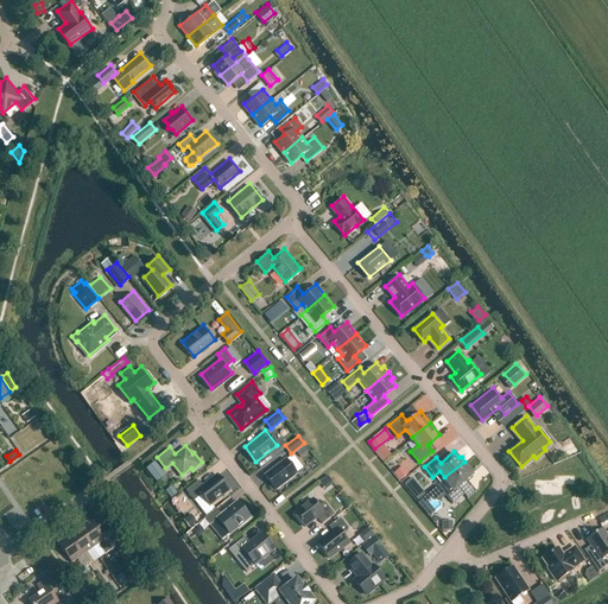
[(264,472),(276,487),(297,471),(285,456),(264,472)]
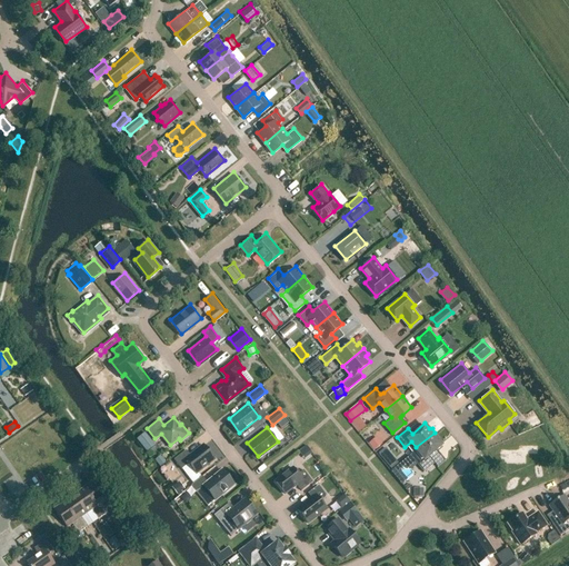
[(152,439),(145,429),(136,437),(143,446),(152,439)]
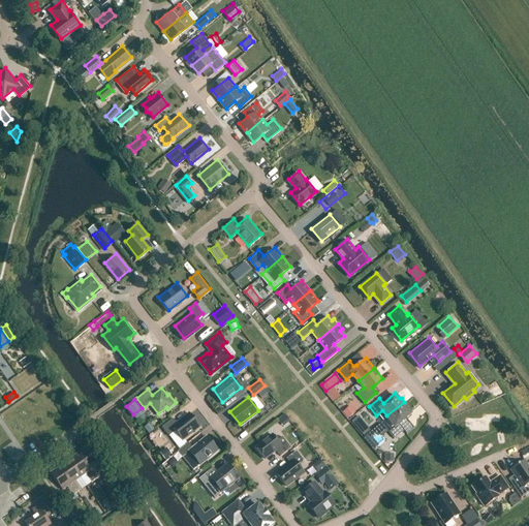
[(385,427),(394,436),(404,428),(399,422),(411,412),(407,407),(407,405),(404,402),(386,415),(380,421),(385,427)]
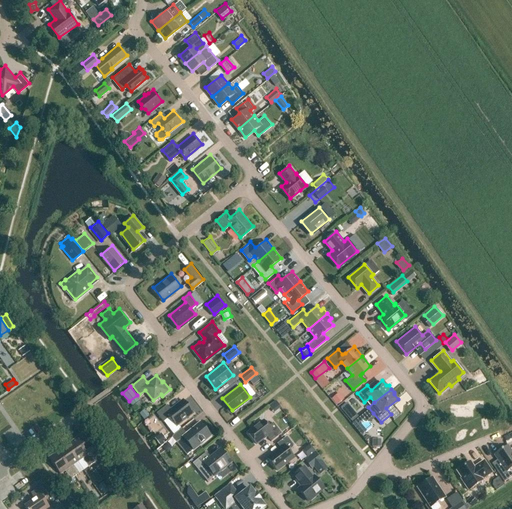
[(345,399),(338,391),(330,398),(336,406),(345,399)]
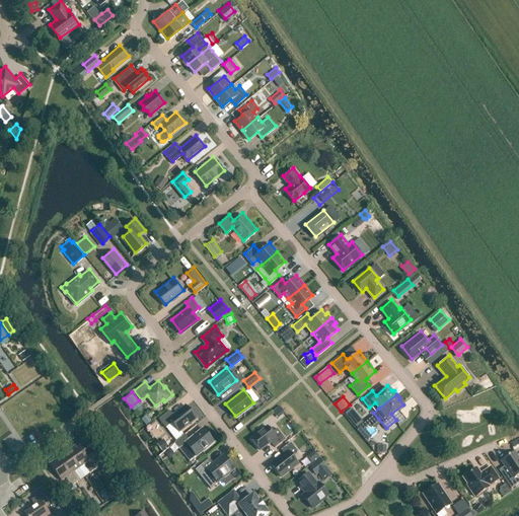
[(169,409),(158,417),(165,426),(171,421),(178,430),(196,417),(186,403),(173,413),(169,409)]
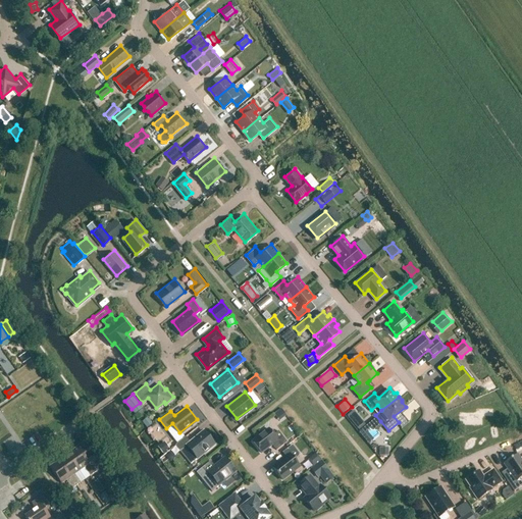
[(354,409),(348,413),(352,418),(358,413),(354,409)]
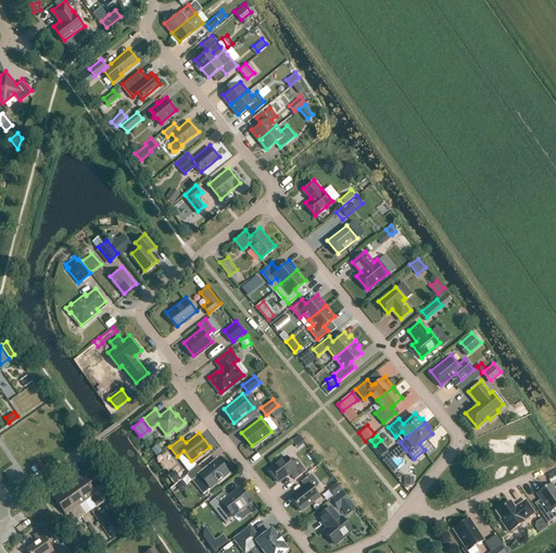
[(430,448),(438,442),(431,436),(425,442),(430,448)]
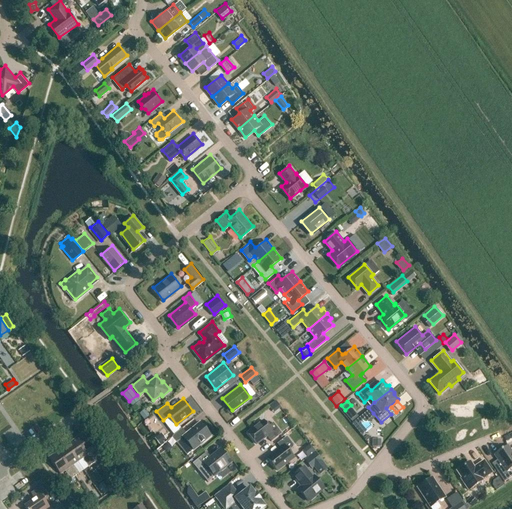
[(143,408),(138,412),(144,418),(149,414),(143,408)]
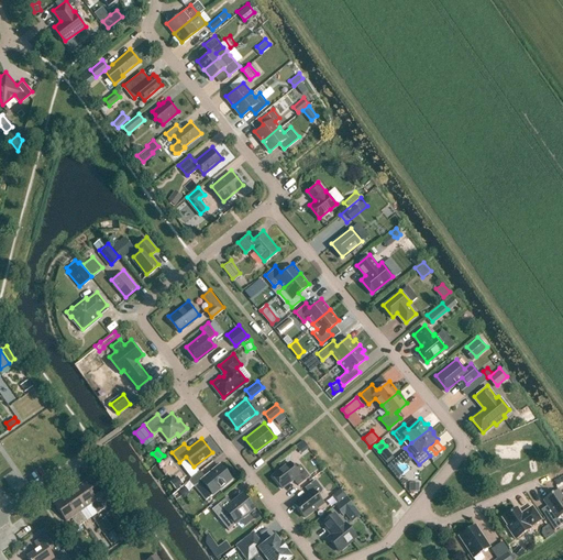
[(300,462),(295,467),(289,460),(272,474),(282,486),(294,478),(298,483),(309,474),(300,462)]
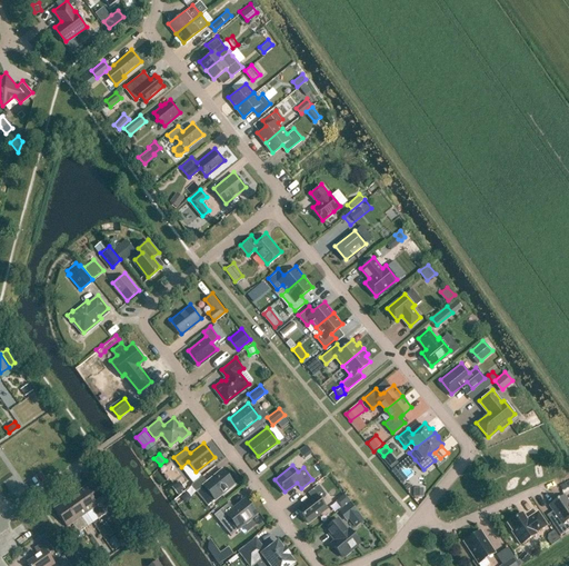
[(197,489),(203,484),(215,498),(235,483),(222,468),(208,480),(202,474),(191,483),(197,489)]
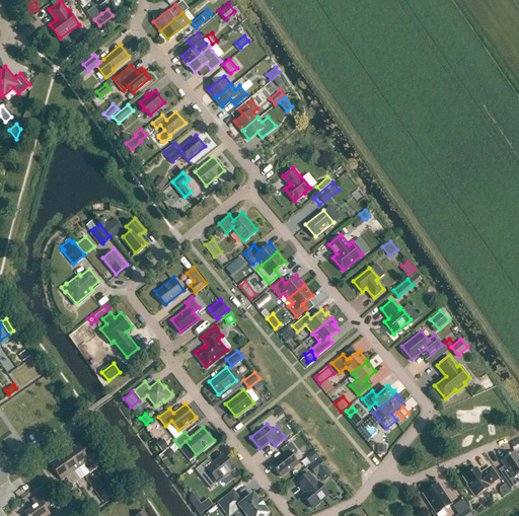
[(156,442),(161,449),(167,444),(162,437),(156,442)]
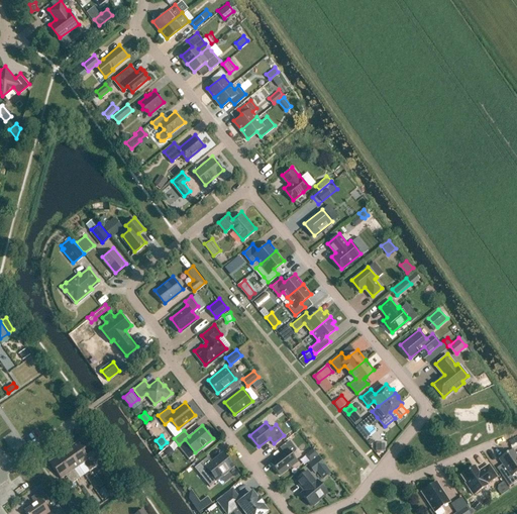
[(76,441),(93,466),(98,463),(92,454),(97,451),(87,436),(84,438),(83,436),(76,441)]
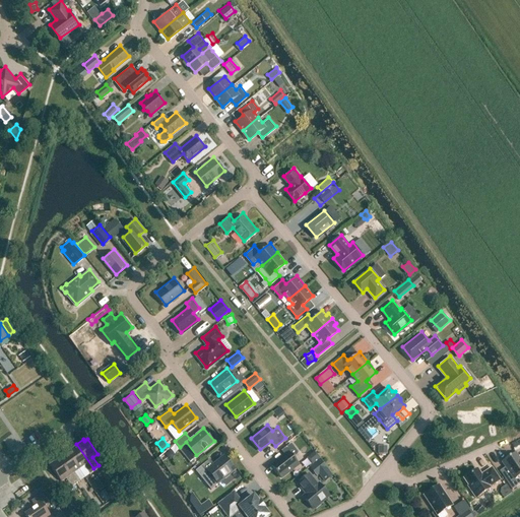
[(271,464),(280,475),(298,463),(293,456),(299,451),(290,441),(281,449),(285,453),(271,464)]
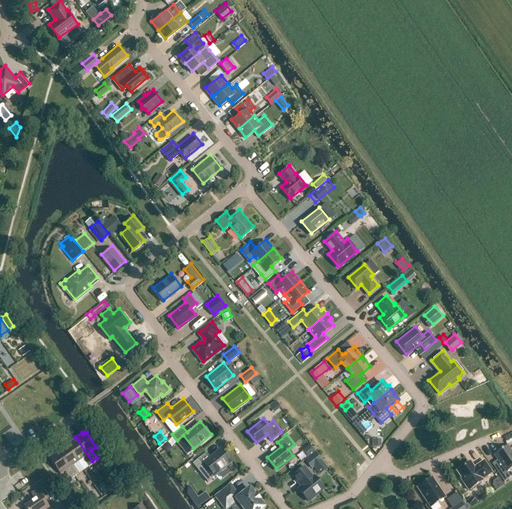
[(68,445),(78,459),(82,456),(88,464),(92,461),(75,437),(69,441),(70,443),(68,445)]
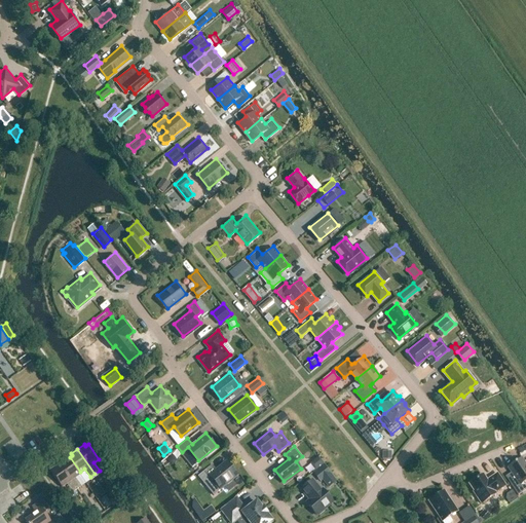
[(382,457),(381,457),(387,464),(393,457),(391,457),(391,449),(382,449),(382,457)]
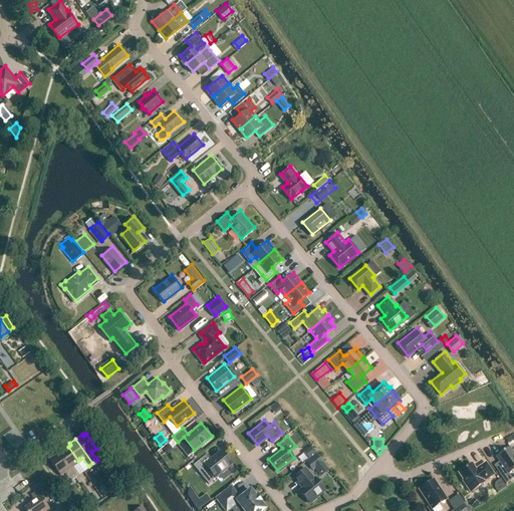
[(505,467),(499,471),(506,482),(513,476),(513,471),(512,469),(513,468),(513,452),(509,445),(496,454),(505,467)]
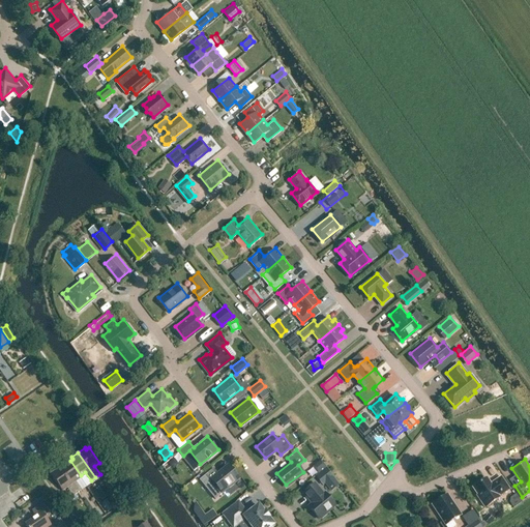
[(59,465),(78,491),(82,488),(76,478),(81,475),(70,461),(67,462),(66,461),(59,465)]
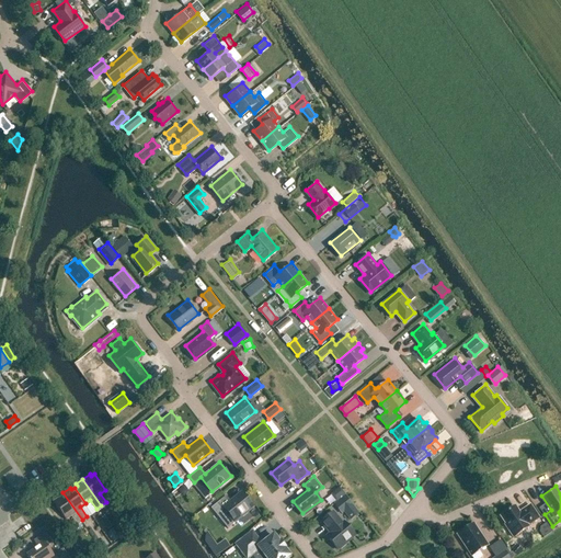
[(216,502),(210,505),(227,525),(235,520),(253,504),(242,490),(231,499),(226,493),(216,502)]
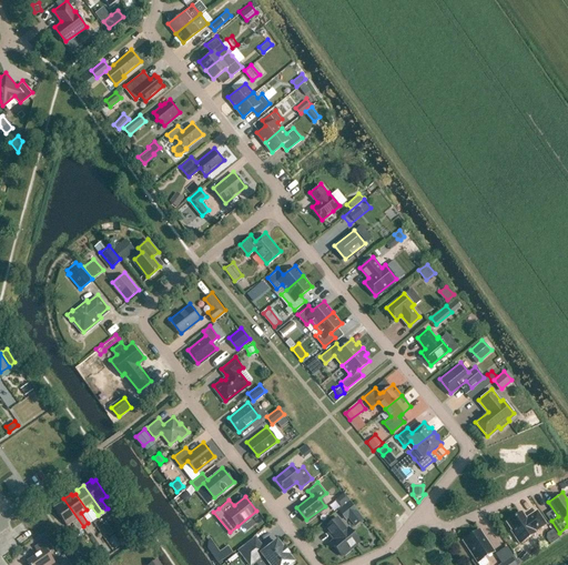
[(72,520),(79,530),(83,526),(63,498),(57,504),(58,506),(56,507),(67,524),(72,520)]
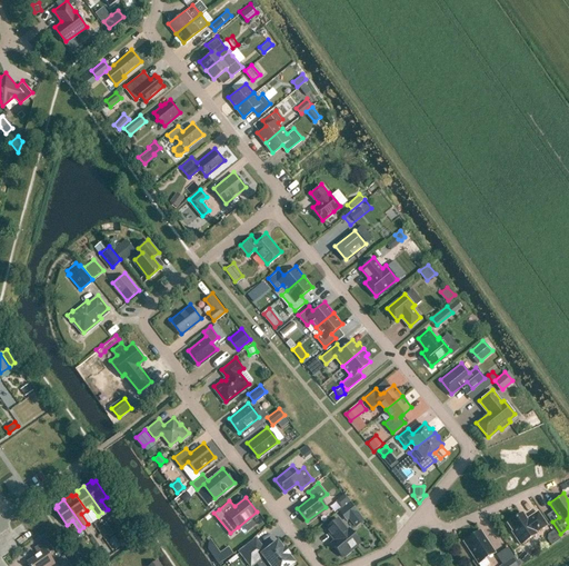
[(339,509),(346,518),(349,516),(356,524),(363,518),(357,509),(350,500),(339,509)]
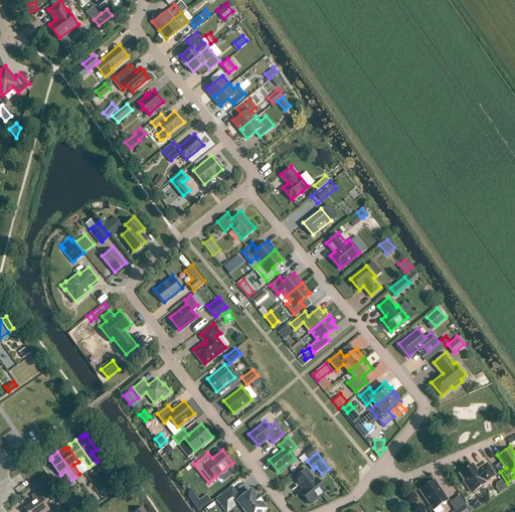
[(116,457),(109,462),(114,468),(121,464),(116,457)]
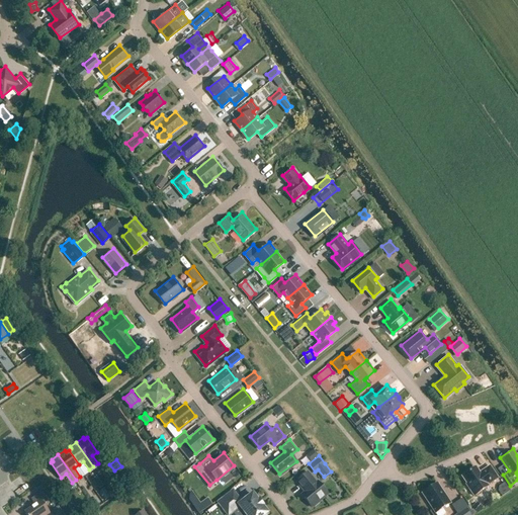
[(475,465),(462,474),(467,482),(466,483),(473,494),(488,485),(487,484),(498,476),(490,464),(482,469),(480,471),(475,465)]
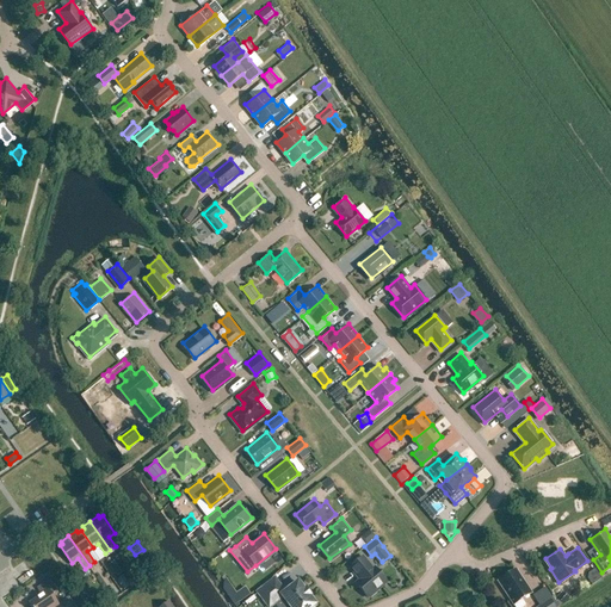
[(375,567),(372,568),(363,556),(351,565),(360,577),(356,582),(368,595),(370,593),(371,595),(377,589),(376,588),(386,580),(375,567)]
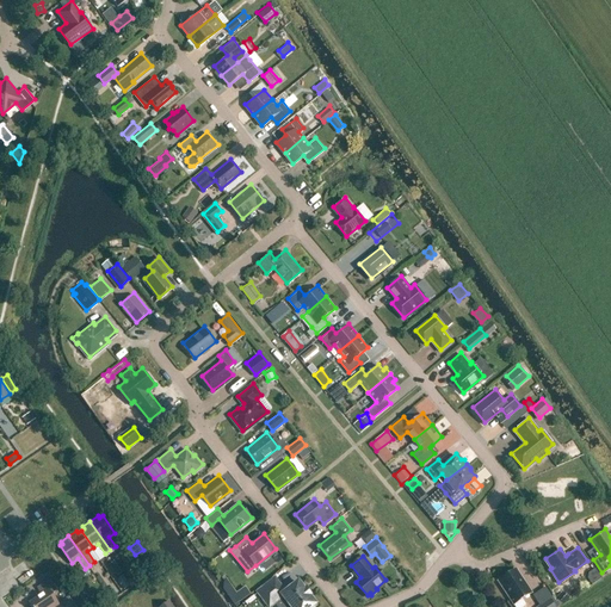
[(522,598),(531,590),(516,567),(498,578),(513,602),(516,606),(517,606),(525,602),(522,598)]
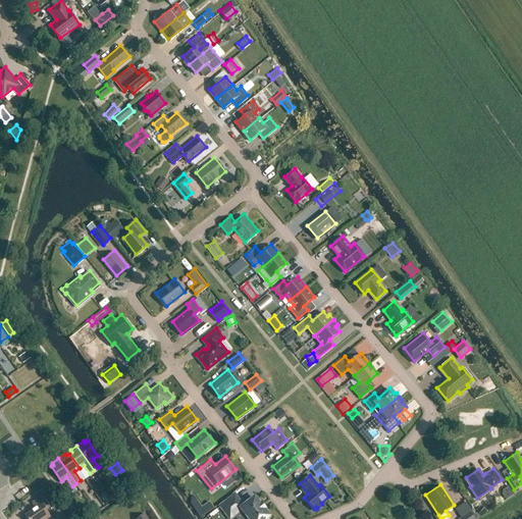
[(24,514),(28,518),(43,518),(50,515),(44,506),(49,503),(42,492),(32,501),(36,506),(24,514)]
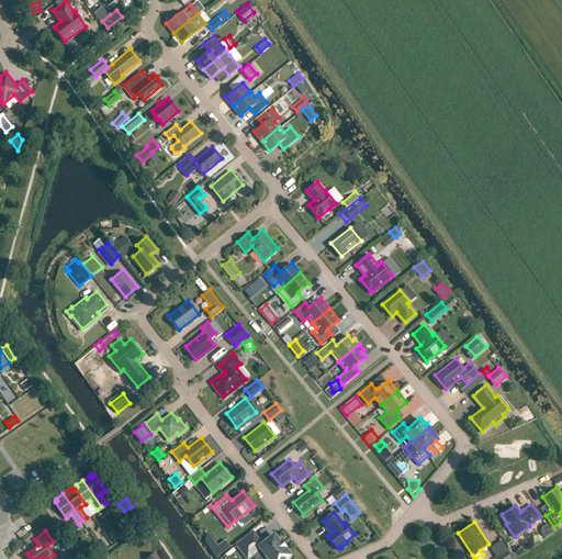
[(268,558),(283,558),(290,555),(284,547),(285,546),(281,540),(280,541),(274,534),(262,544),(253,530),(237,543),(248,557),(260,548),(268,558)]
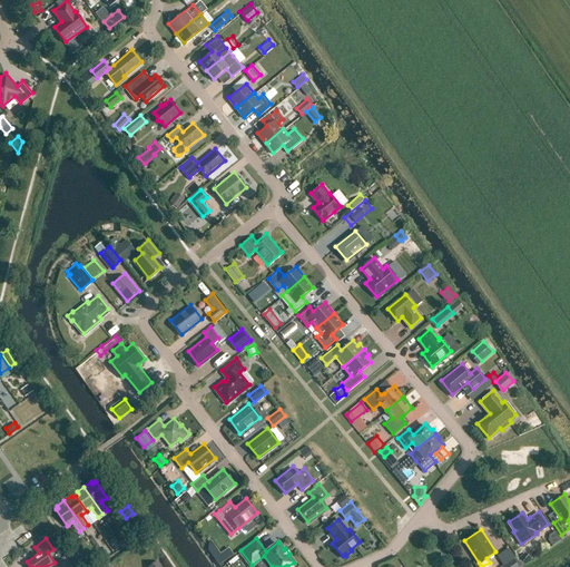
[(229,546),(215,556),(219,563),(234,553),(229,546)]
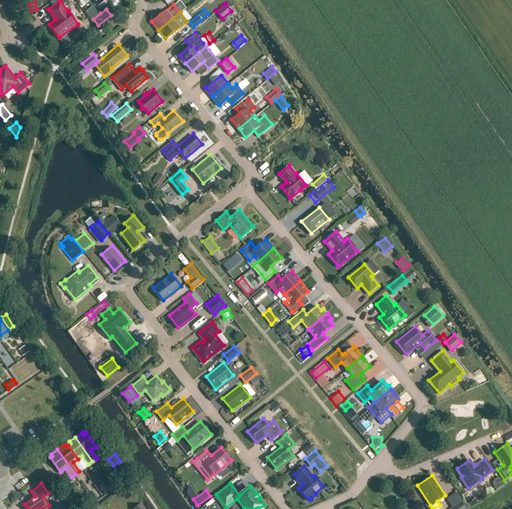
[(463,500),(458,492),(448,498),(453,507),(463,500)]
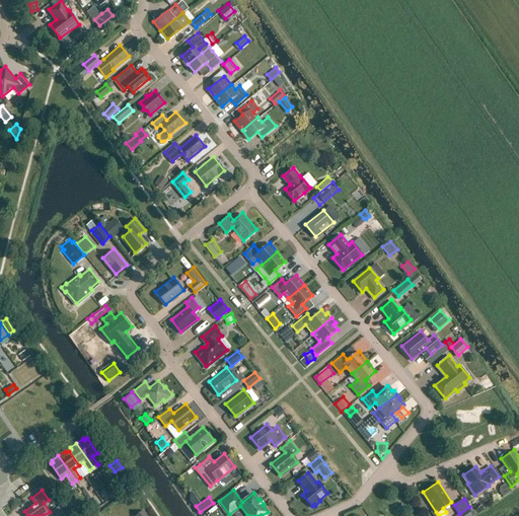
[(474,505),(460,515),(468,515),(477,510),(474,505)]
